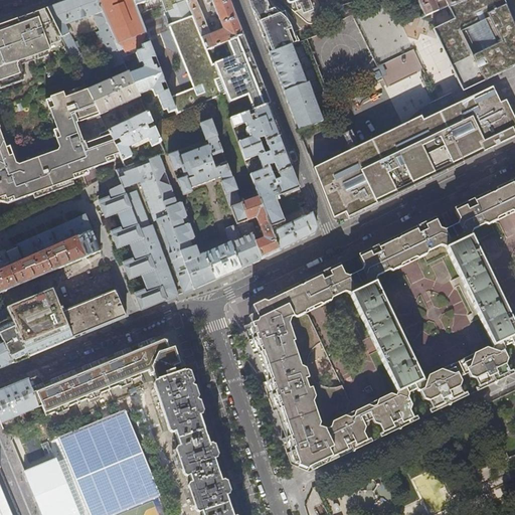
[(70,0),(47,8),(61,37),(83,81),(96,75),(84,51),(79,53),(77,48),(80,46),(77,41),(74,42),(71,38),(80,35),(81,38),(86,36),(84,33),(86,33),(82,26),(84,26),(82,22),(90,19),(89,16),(93,15),(100,30),(97,32),(113,67),(125,62),(115,41),(96,0),(70,0)]
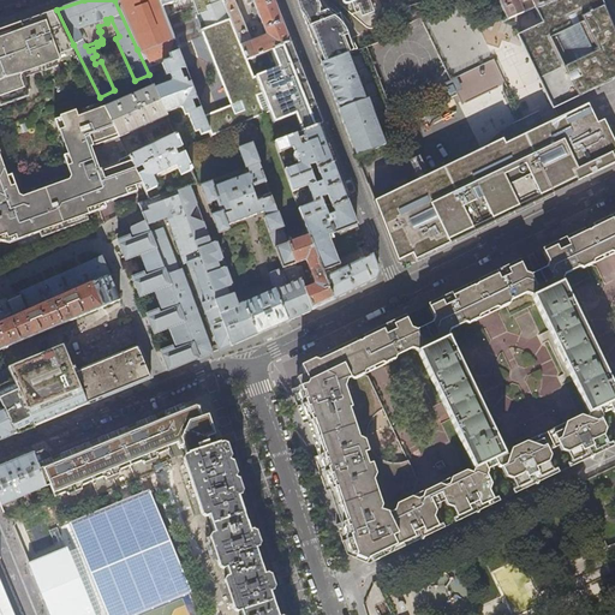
[(165,16),(159,0),(114,0),(137,49),(143,47),(144,48),(145,48),(145,52),(163,45),(162,42),(163,41),(163,40),(173,36),(166,17),(165,16)]
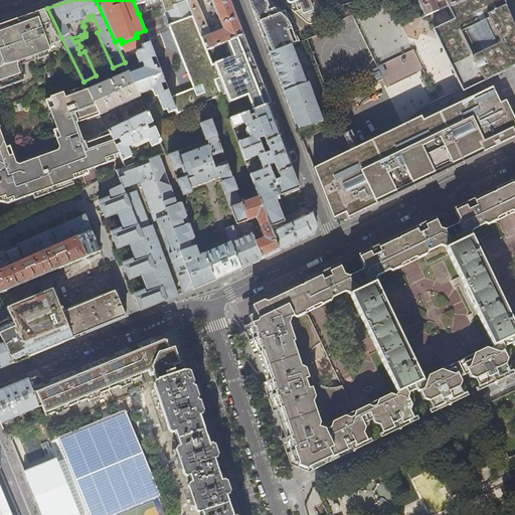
[(133,0),(138,13),(142,12),(143,10),(141,4),(148,1),(148,2),(150,1),(150,0),(151,0),(161,0),(163,5),(166,12),(169,11),(174,23),(193,16),(186,0),(133,0)]
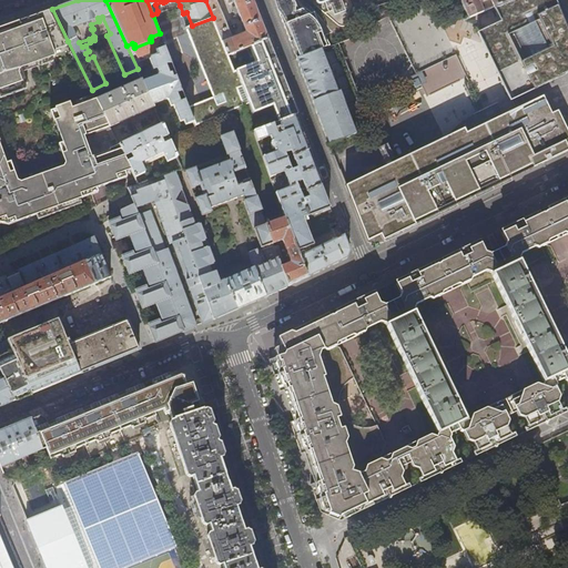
[(253,0),(205,0),(213,18),(227,54),(250,46),(269,39),(253,0)]
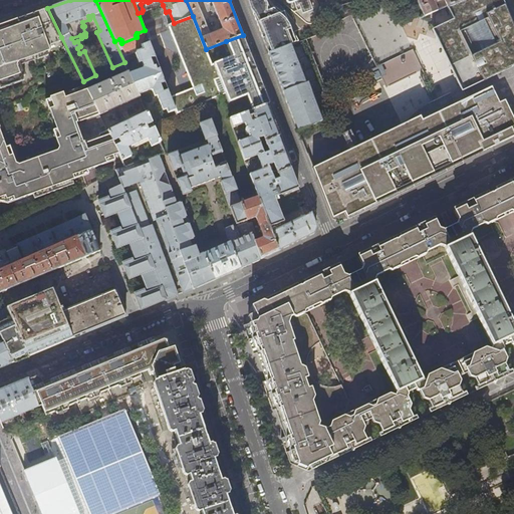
[(286,0),(287,1),(287,2),(288,3),(291,3),(295,2),(296,6),(299,5),(303,13),(313,10),(309,0),(247,0),(249,4),(264,42),(266,48),(268,53),(291,44),(296,43),(284,12),(279,13),(274,8),(267,11),(268,4),(266,0),(286,0)]
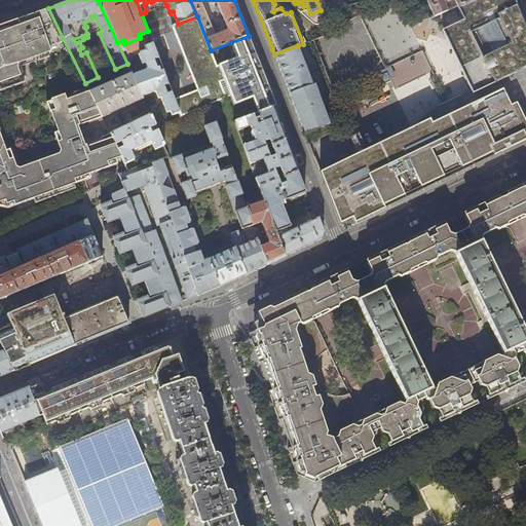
[(444,180),(473,165),(471,162),(503,147),(505,150),(512,147),(525,140),(525,139),(525,29),(518,8),(514,0),(475,0),(470,2),(470,1),(457,6),(464,19),(442,30),(473,92),(474,92),(478,102),(466,107),(460,96),(444,104),(443,105),(438,108),(428,114),(424,117),(413,128),(406,137),(407,141),(370,158),(366,150),(320,172),(339,223),(346,220),(351,218),(353,223),(444,180)]
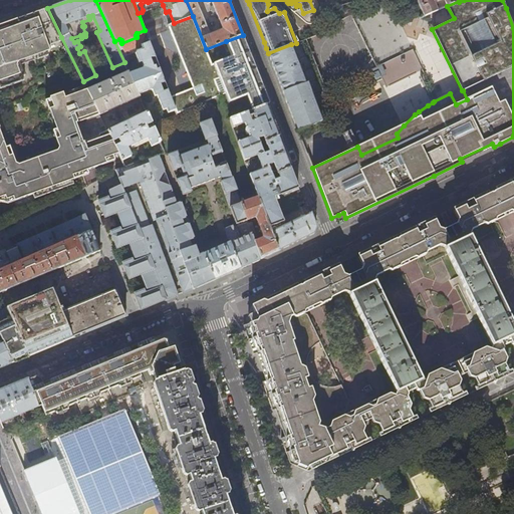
[(417,0),(425,16),(437,11),(433,2),(438,0),(444,0),(447,6),(459,1),(458,0),(417,0)]
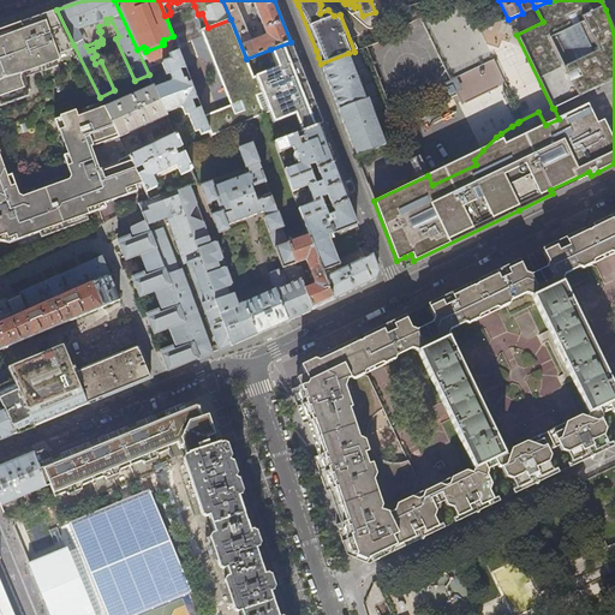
[(46,15),(33,19),(31,19),(0,30),(0,102),(9,100),(7,96),(16,93),(17,96),(30,91),(24,77),(27,73),(60,61),(57,51),(73,45),(57,10),(46,15)]
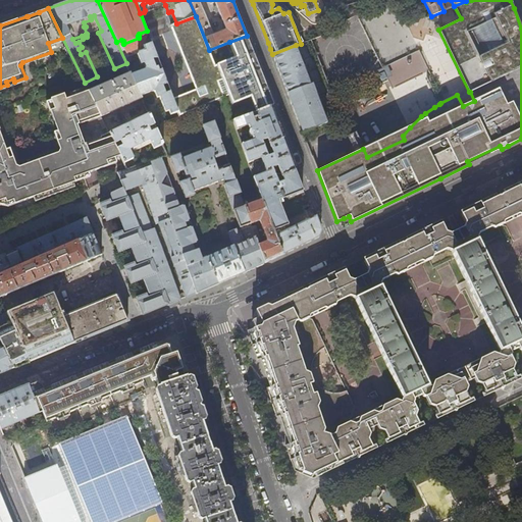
[(271,106),(273,105),(265,85),(253,52),(251,53),(249,49),(248,46),(250,45),(247,36),(229,42),(236,57),(215,64),(209,50),(196,16),(176,23),(170,25),(196,90),(173,98),(176,108),(179,116),(225,98),(229,96),(230,99),(231,99),(233,105),(249,98),(250,99),(251,98),(257,112),(271,106)]
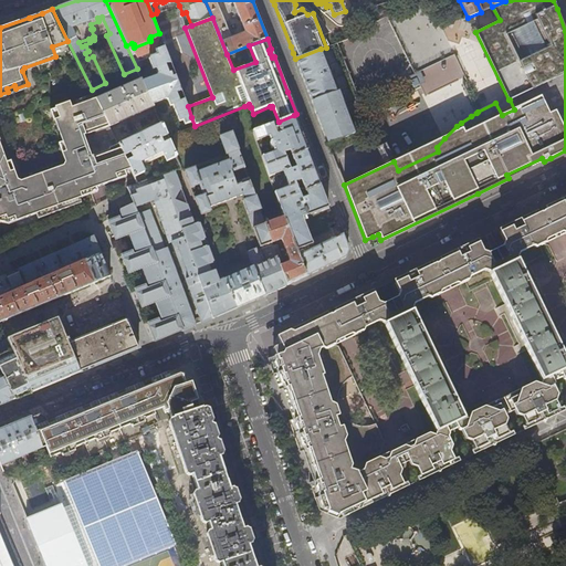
[(156,76),(143,82),(153,104),(166,100),(168,100),(170,106),(174,105),(179,119),(179,121),(184,119),(187,129),(195,126),(191,117),(188,106),(165,46),(155,51),(157,54),(150,56),(149,59),(154,70),(156,69),(158,72),(156,76)]
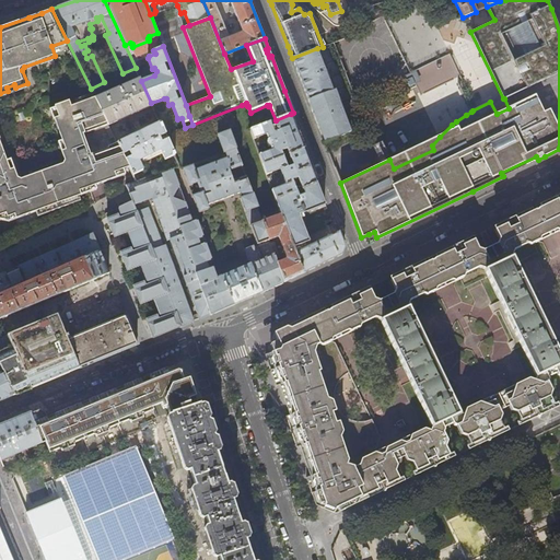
[(331,86),(327,74),(330,73),(328,68),(325,69),(323,66),(329,63),(328,60),(323,61),(317,48),(292,58),(300,78),(311,105),(315,118),(325,141),(361,127),(356,114),(346,118),(341,108),(347,106),(345,101),(342,98),(338,100),(335,90),(340,88),(339,83),(331,86)]
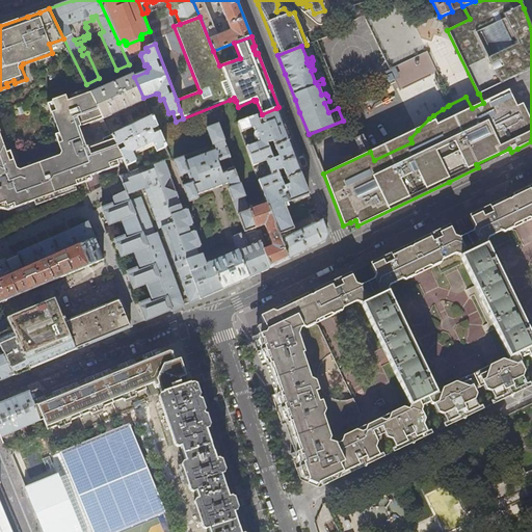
[(399,89),(436,74),(427,52),(383,71),(389,82),(395,79),(399,89)]
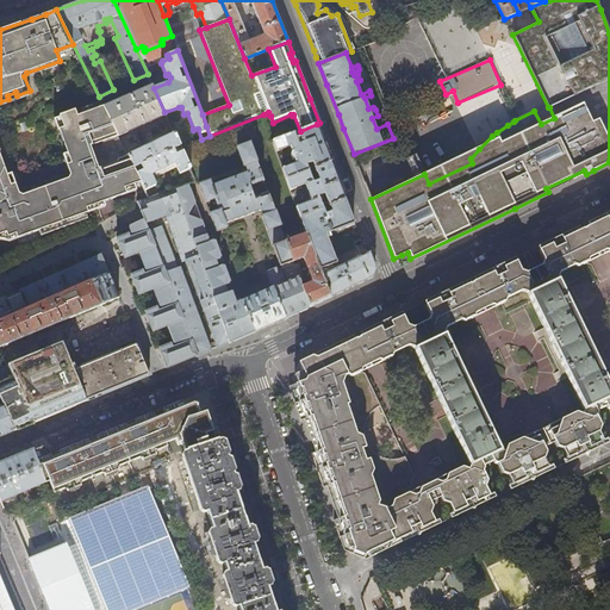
[(153,86),(105,107),(118,136),(136,128),(138,131),(141,130),(139,126),(166,116),(165,112),(154,88),(153,86)]
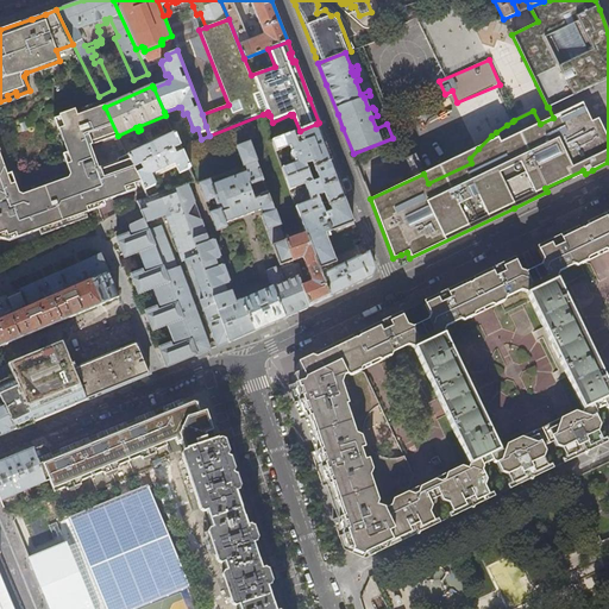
[(88,213),(87,208),(107,201),(126,194),(124,188),(140,182),(127,155),(117,159),(118,162),(98,169),(89,146),(118,136),(105,107),(104,106),(79,115),(76,110),(61,114),(64,126),(60,129),(71,163),(67,164),(70,175),(69,179),(22,195),(18,194),(14,184),(10,186),(0,159),(0,234),(4,233),(5,238),(13,234),(14,239),(88,213)]
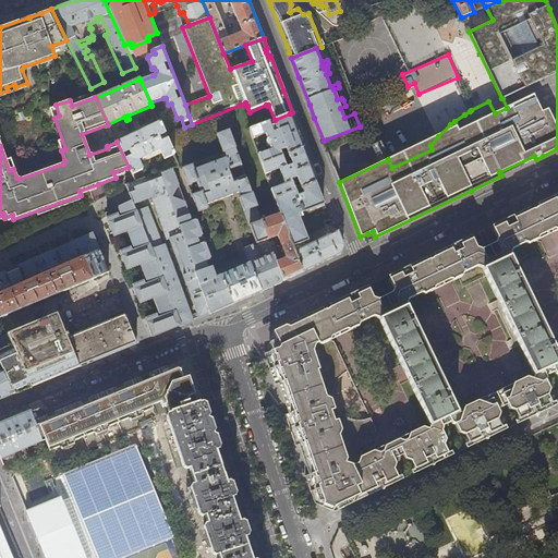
[(250,130),(253,138),(266,134),(271,149),(258,154),(262,164),(303,148),(295,129),(290,114),(290,113),(275,120),(250,130)]
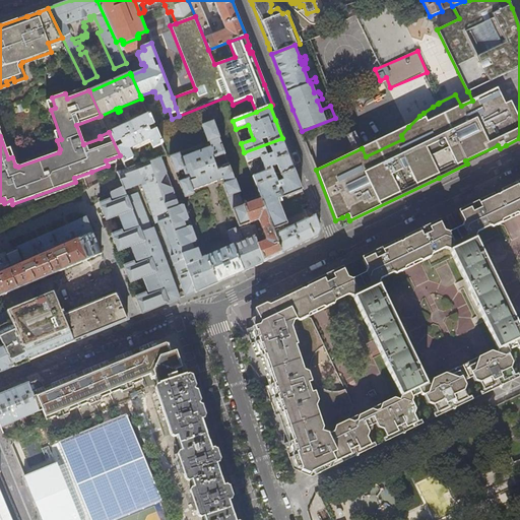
[(161,144),(153,126),(148,114),(109,132),(120,155),(124,163),(132,158),(128,149),(141,143),(146,151),(161,144)]
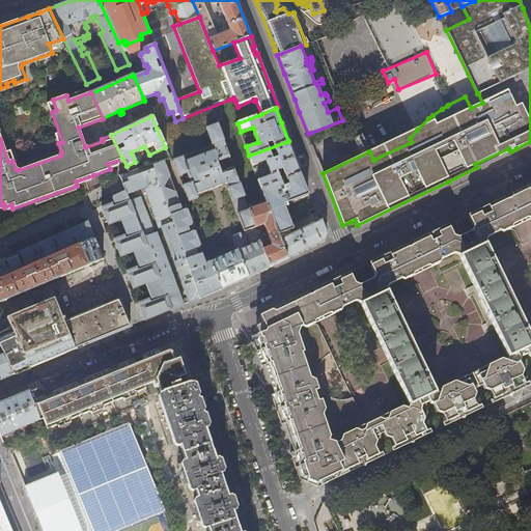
[(223,139),(217,122),(205,126),(213,143),(223,139)]
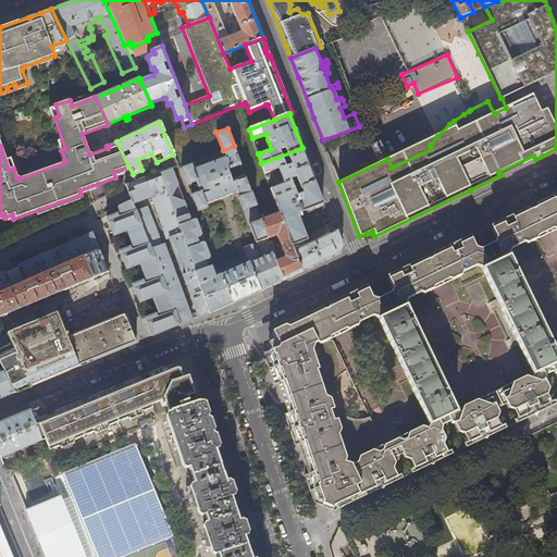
[(243,171),(234,148),(223,152),(225,159),(193,171),(197,182),(203,178),(205,178),(208,190),(201,193),(206,205),(237,193),(238,194),(240,198),(251,194),(245,177),(235,181),(234,177),(231,178),(230,175),(243,171)]
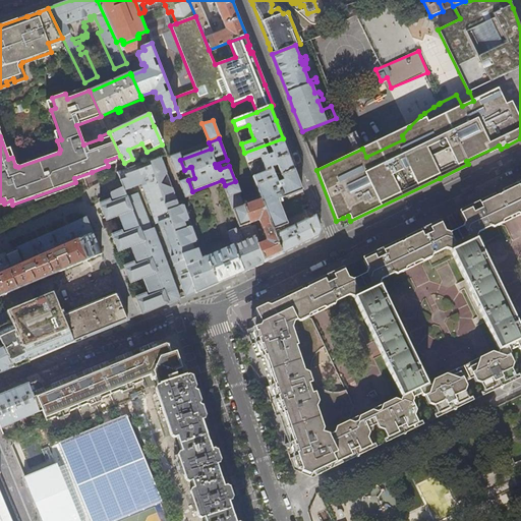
[(288,153),(283,138),(244,153),(248,162),(261,157),(266,172),(253,176),(256,185),(276,178),(272,168),(277,166),(281,176),(295,170),(288,153)]
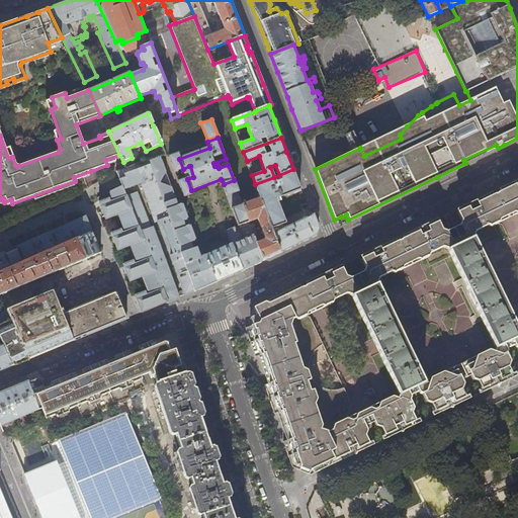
[(179,159),(177,154),(168,158),(174,172),(183,169),(179,159)]
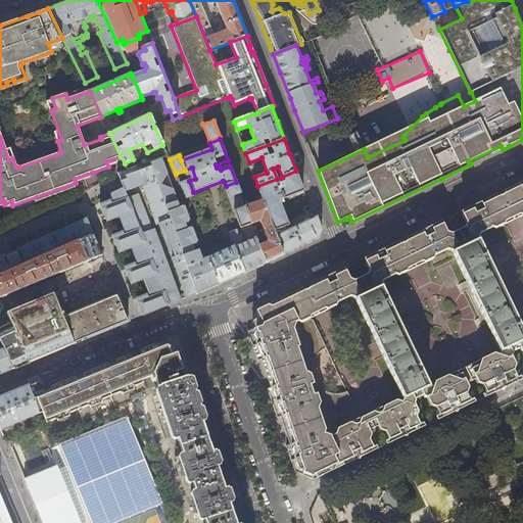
[(183,255),(150,161),(119,174),(124,188),(126,191),(142,185),(155,225),(159,224),(186,297),(195,294),(182,255),(183,255)]
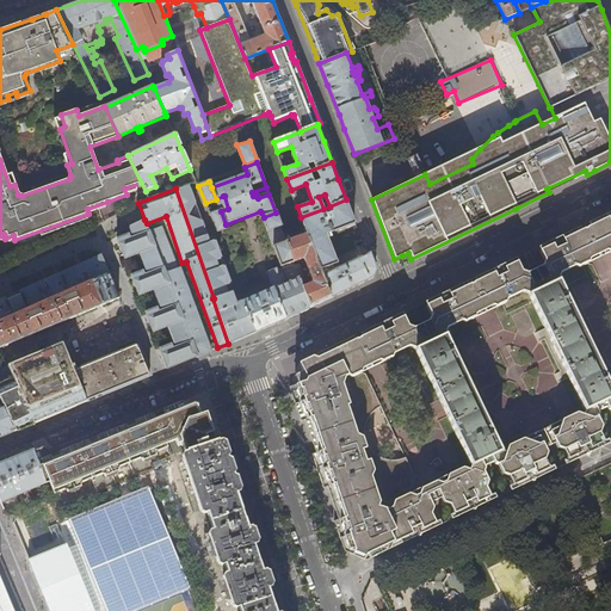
[(347,205),(346,199),(329,207),(323,209),(301,217),(307,234),(322,276),(338,269),(327,239),(356,228),(355,223),(351,214),(347,205)]
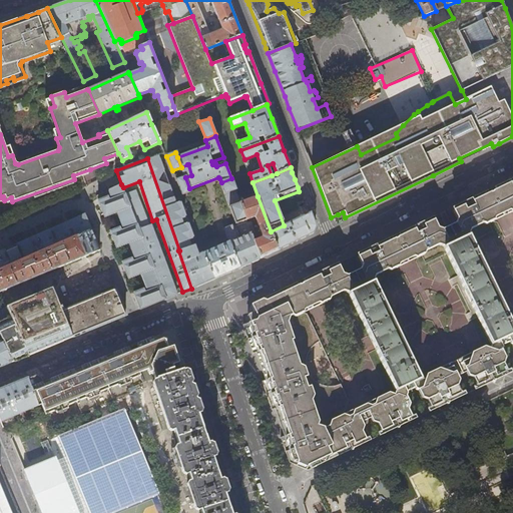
[(189,188),(185,177),(175,180),(181,196),(190,192),(189,188)]
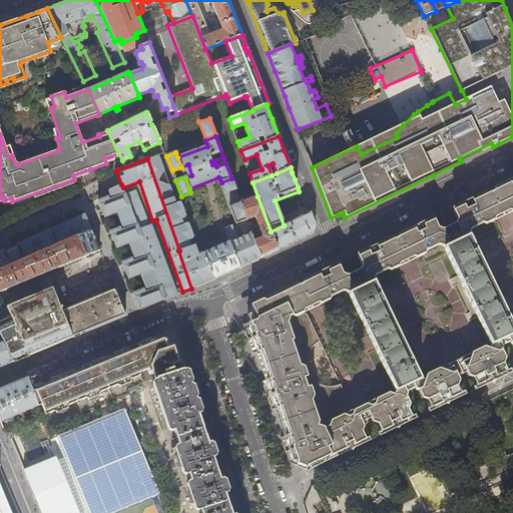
[(189,188),(219,178),(218,177),(189,188)]
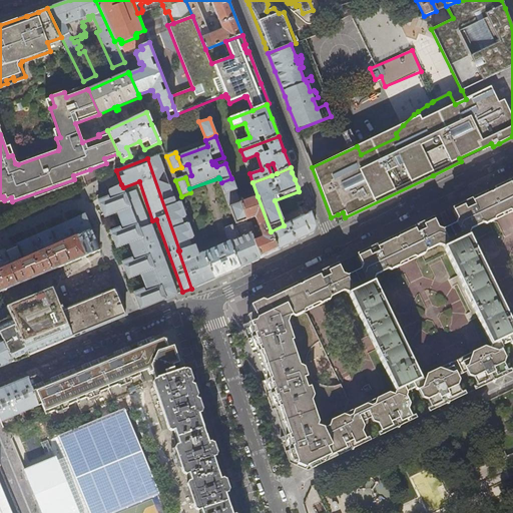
[(434,217),(400,233),(399,233),(392,237),(389,238),(374,245),(358,253),(363,265),(362,269),(348,276),(343,274),(339,264),(305,279),(304,280),(295,284),(294,285),(281,291),(250,305),(253,312),(251,317),(249,322),(242,325),(248,344),(269,403),(287,457),(289,463),(307,471),(319,465),(368,441),(380,436),(384,434),(395,428),(414,419),(416,418),(414,414),(410,416),(407,409),(409,404),(405,395),(406,392),(404,387),(396,391),(394,394),(389,392),(364,404),(330,421),(328,426),(325,428),(318,425),(319,422),(312,400),(314,396),(311,386),(308,388),(305,378),(308,376),(305,367),(300,365),(292,341),(294,340),(289,323),(290,317),(293,316),(297,317),(309,311),(317,307),(328,302),(330,301),(331,298),(343,292),(349,295),(374,283),(376,276),(389,270),(392,271),(404,266),(412,262),(425,254),(426,251),(439,245),(445,247),(469,236),(471,229),(484,223),(487,224),(499,219),(507,215),(512,212),(512,178),(495,187),(494,187),(486,191),(484,192),(452,207),(458,219),(456,223),(453,224),(446,227),(443,229),(439,227),(434,217)]
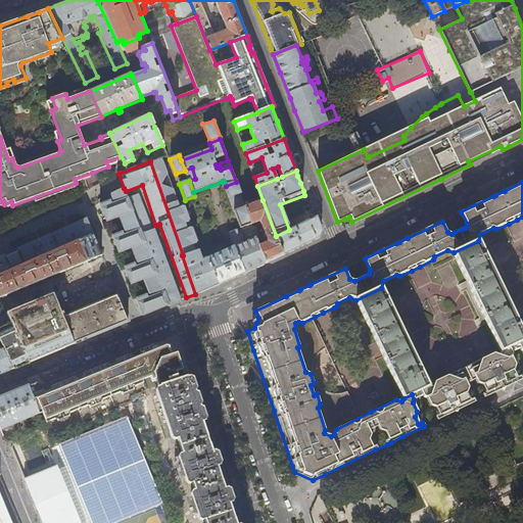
[(244,206),(236,183),(226,187),(234,210),(244,206)]
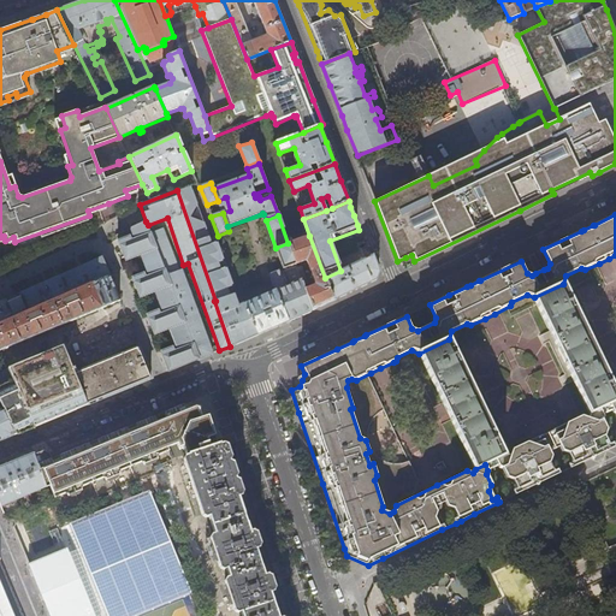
[(199,360),(155,246),(154,247),(144,221),(131,227),(135,238),(119,244),(120,248),(125,260),(141,254),(148,276),(134,280),(135,284),(140,297),(155,291),(163,313),(148,318),(148,320),(154,335),(169,329),(177,349),(161,355),(163,357),(169,372),(199,360)]
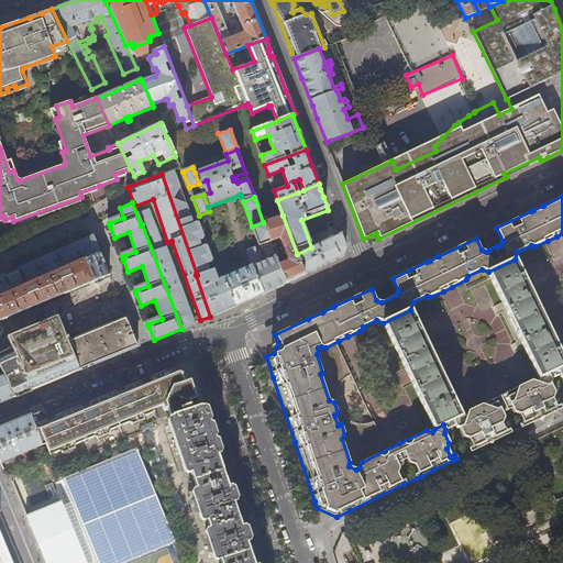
[(135,206),(133,202),(132,202),(141,225),(142,224),(138,212),(135,206)]
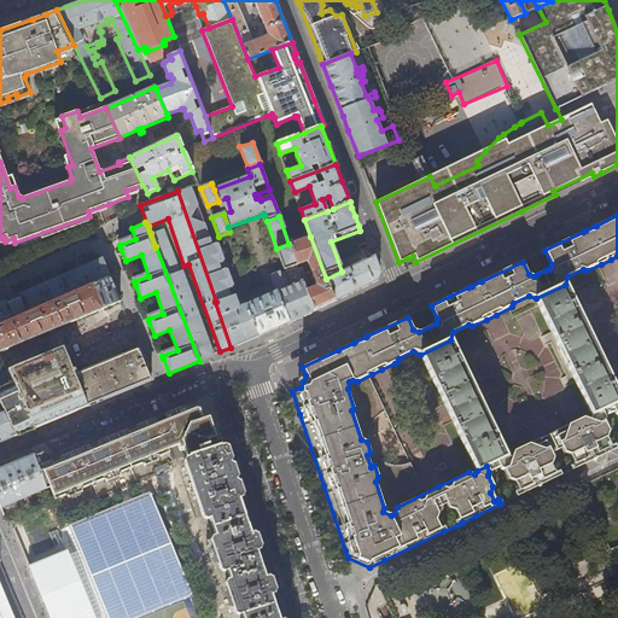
[(213,355),(182,270),(179,272),(163,229),(151,233),(156,246),(199,361),(213,355)]
